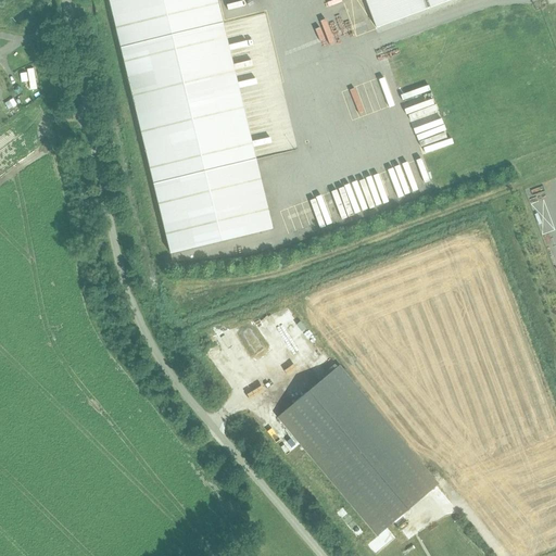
[(216,0),(109,0),(171,254),(273,229),(255,160),(245,163),(212,27),(223,24),(216,0)]
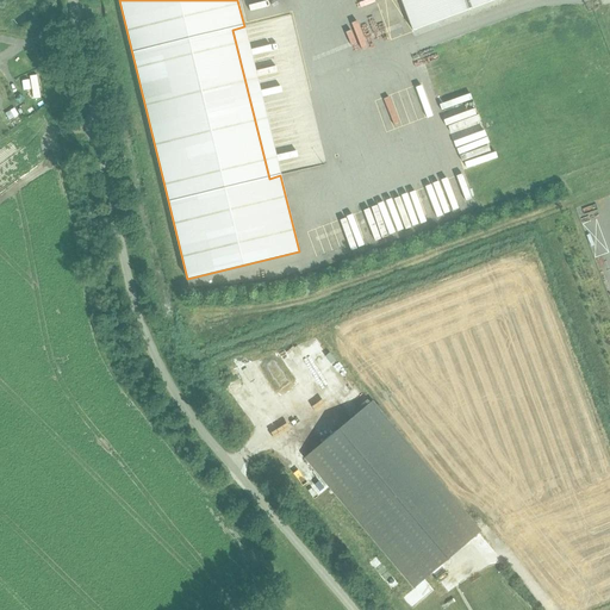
[(496,0),(400,0),(412,31),(496,0)]
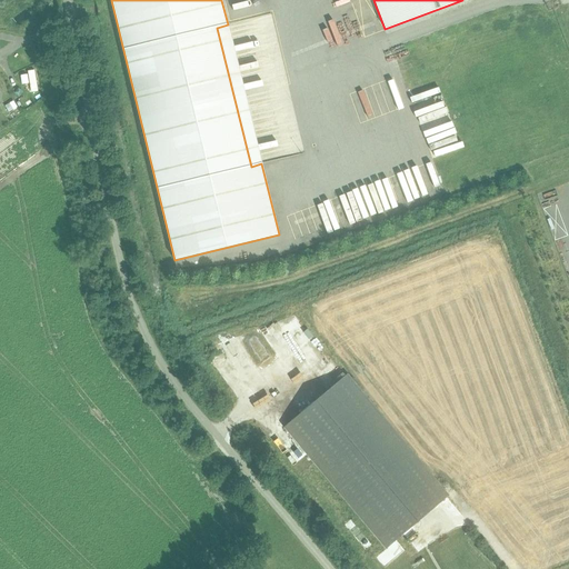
[(449,127),(445,111),(442,112),(436,95),(423,99),(435,132),(449,127)]
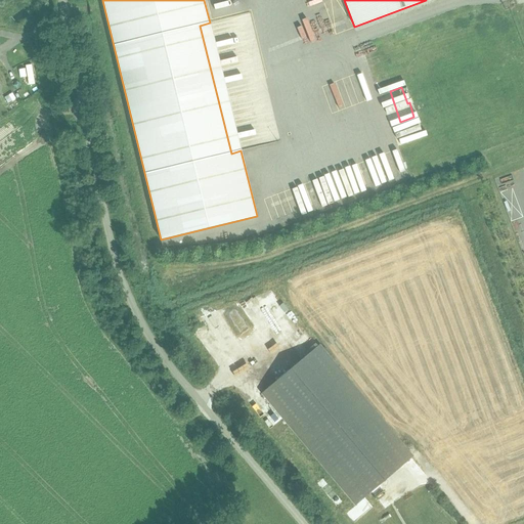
[(405,124),(391,126),(393,135),(406,132),(405,124)]
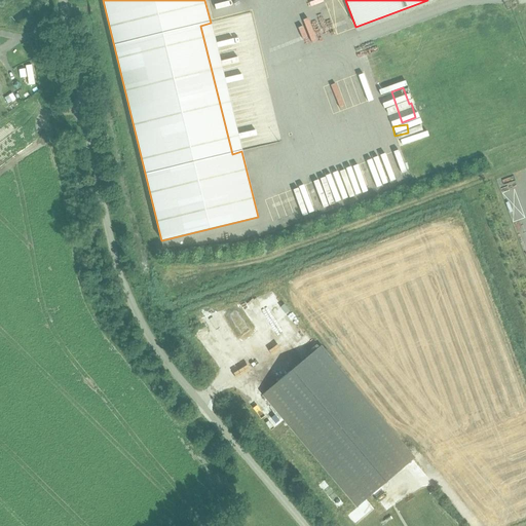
[(260,312),(255,301),(248,305),(252,315),(260,312)]
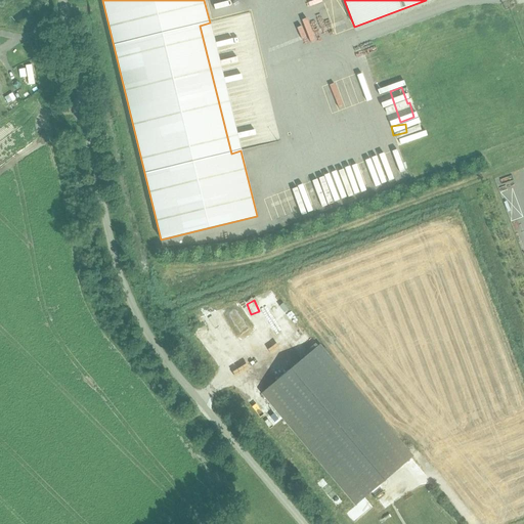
[(410,457),(319,348),(264,393),(356,504),(410,457)]
